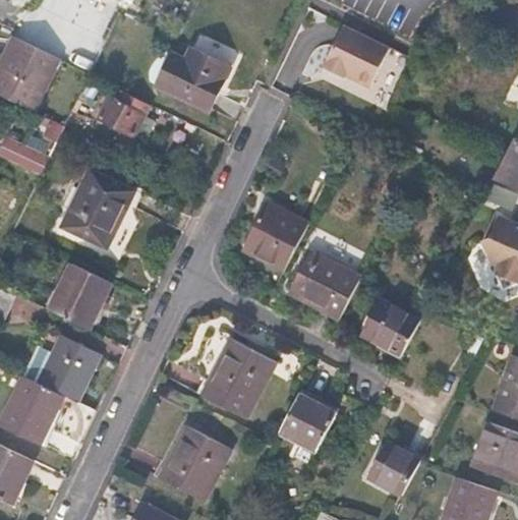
[(369,87),(389,47),(343,24),(322,66),(344,77),(345,75),(369,87)]
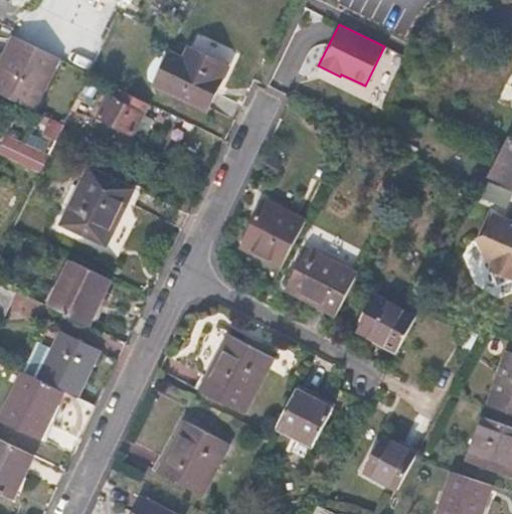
[(0,94),(32,110),(57,57),(10,34),(1,52),(2,52),(0,56),(0,94)]
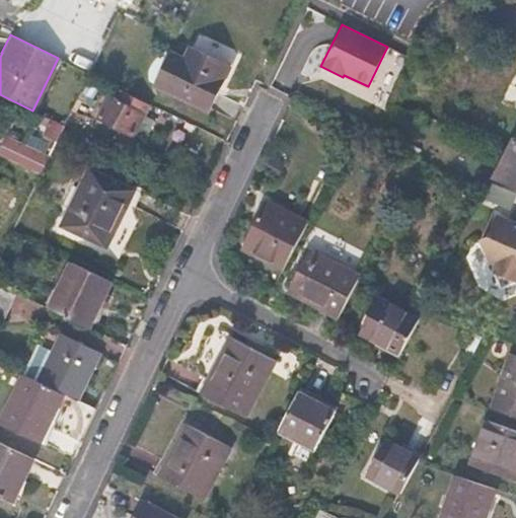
[(207,112),(229,67),(189,47),(182,58),(170,52),(154,85),(207,112)]
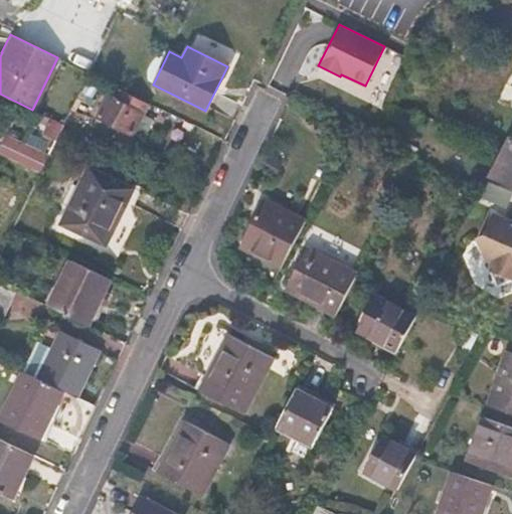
[(132,134),(148,103),(117,89),(113,98),(106,94),(96,115),(132,134)]
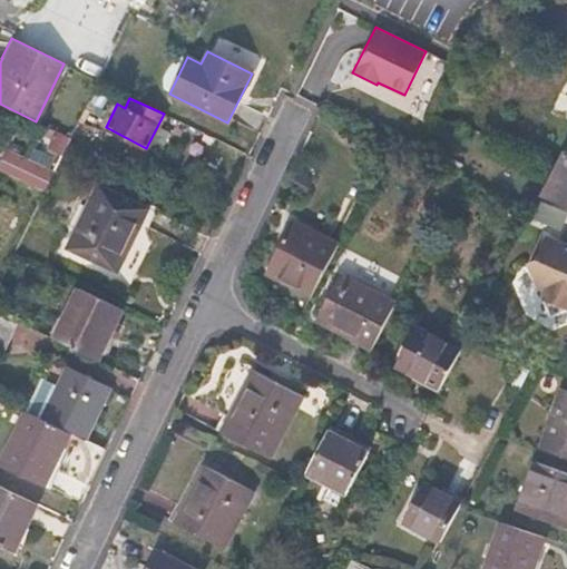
[(59,155),(69,137),(54,130),(45,148),(59,155)]
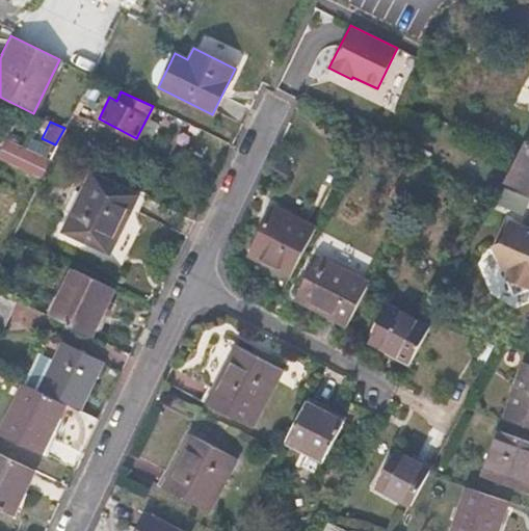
[(14,142),(17,136),(9,132),(6,138),(14,142)]
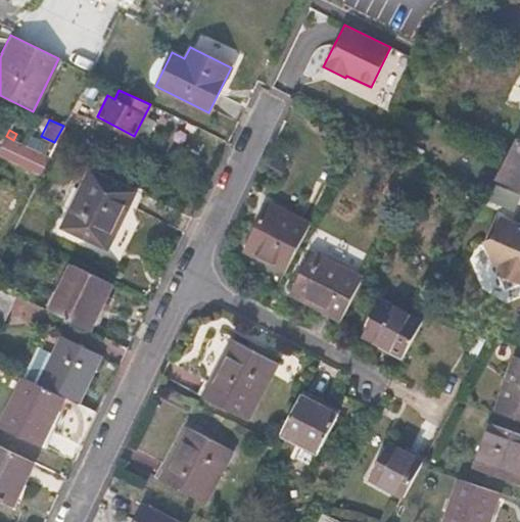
[(43,154),(47,144),(29,135),(24,145),(43,154)]
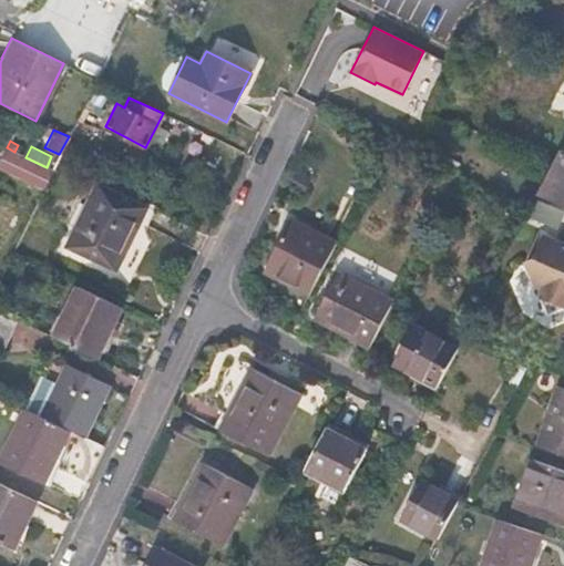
[(14,152),(7,147),(0,162),(0,171),(42,192),(52,171),(47,167),(26,157),(14,152)]
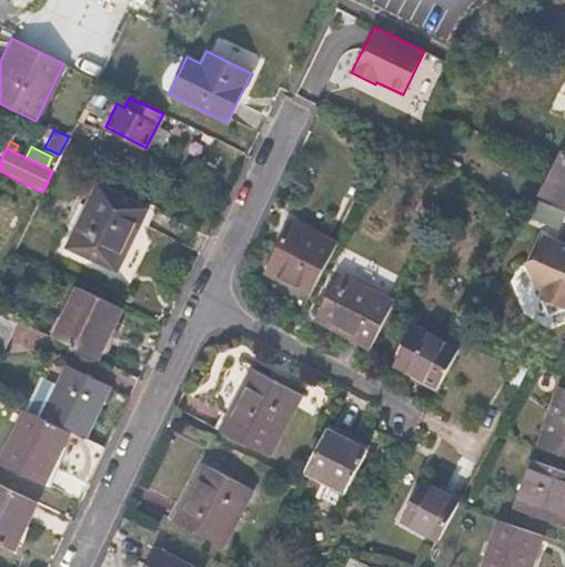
[(564,151),(560,150),(551,168),(536,195),(564,206),(564,151)]
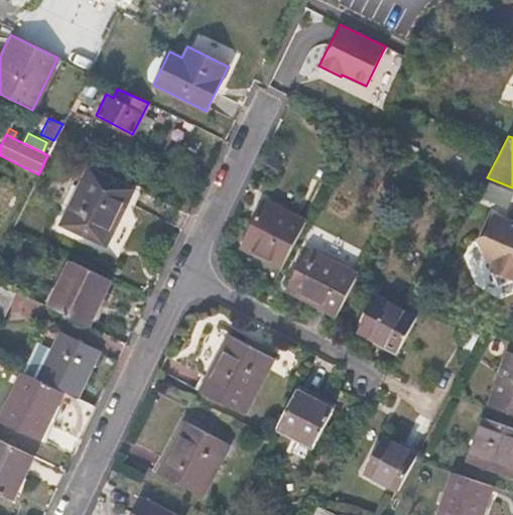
[(104,245),(132,188),(87,166),(58,223),(104,245)]
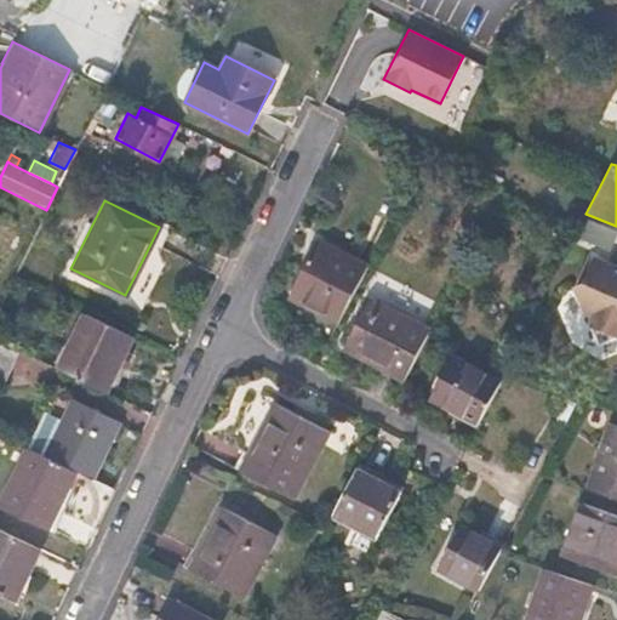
[(336,323),(366,265),(316,239),(286,296),(336,323)]
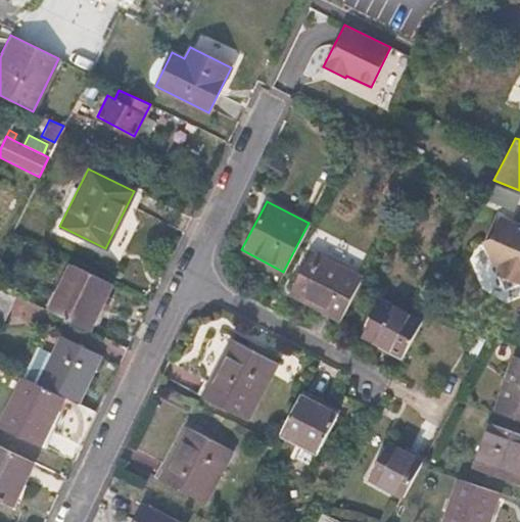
[(519,224),(499,216),(490,237),(482,240),(491,266),(495,267),(492,274),(495,275),(503,291),(518,284),(519,284),(519,224)]
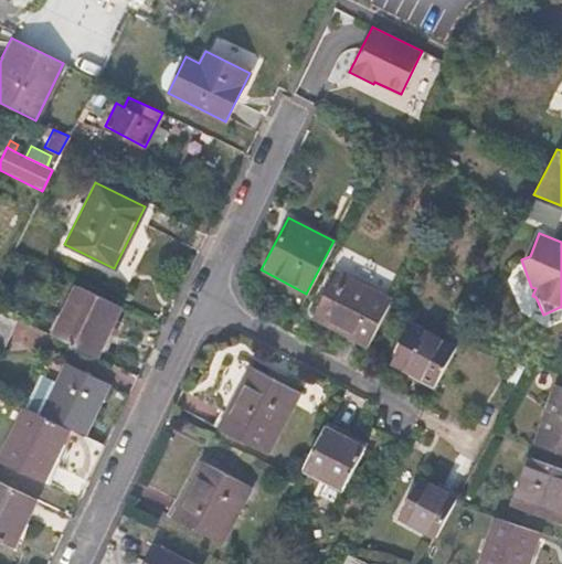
[(367,344),(391,299),(335,270),(311,316),(367,344)]
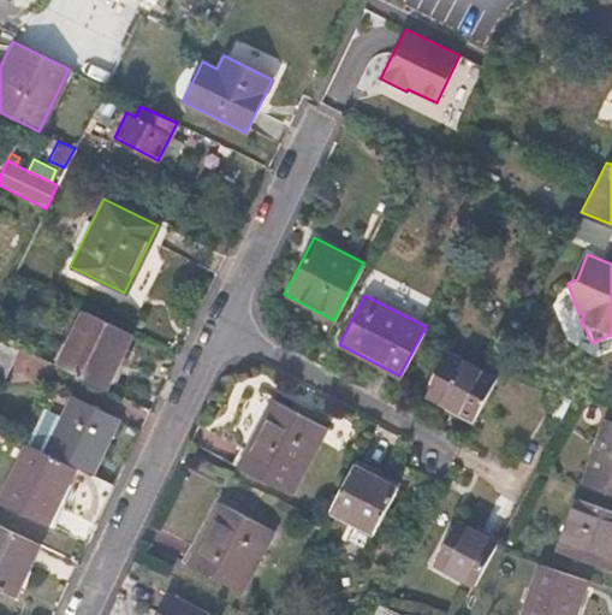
[(106,389),(132,335),(82,309),(57,364),(106,389)]
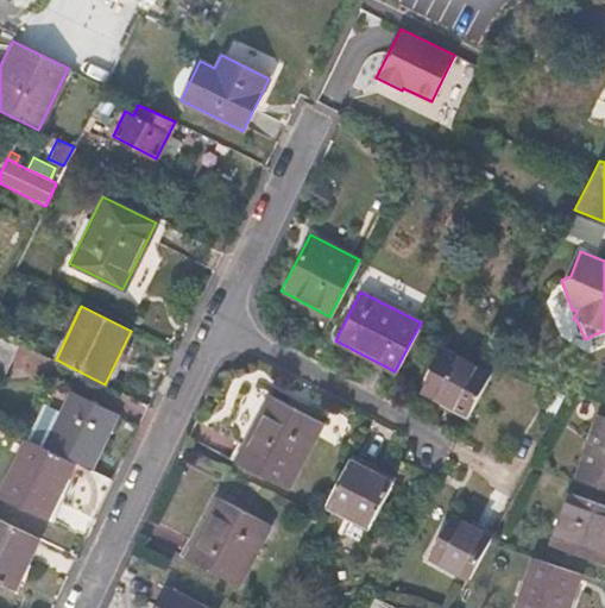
[(0,377),(18,343),(0,333),(0,377)]
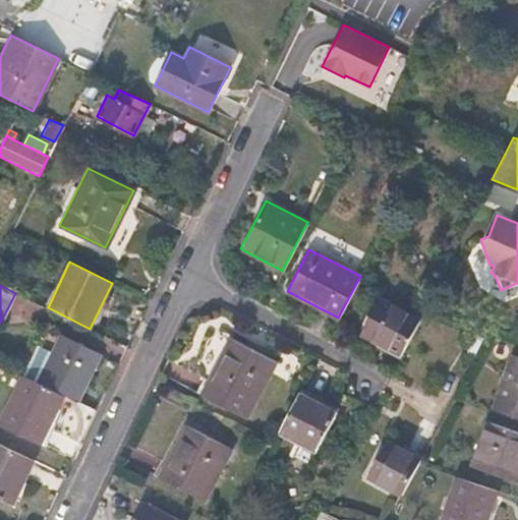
[(400,355),(419,319),(379,297),(359,334),(400,355)]
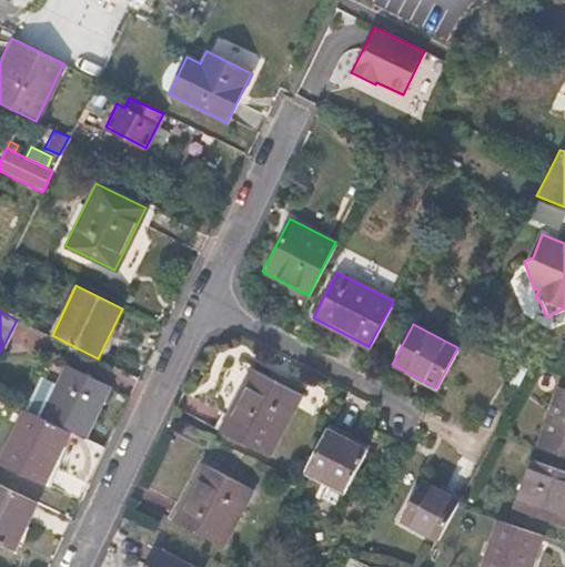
[(82,437),(109,385),(66,364),(56,384),(39,375),(22,408),(24,409),(68,431),(82,437)]
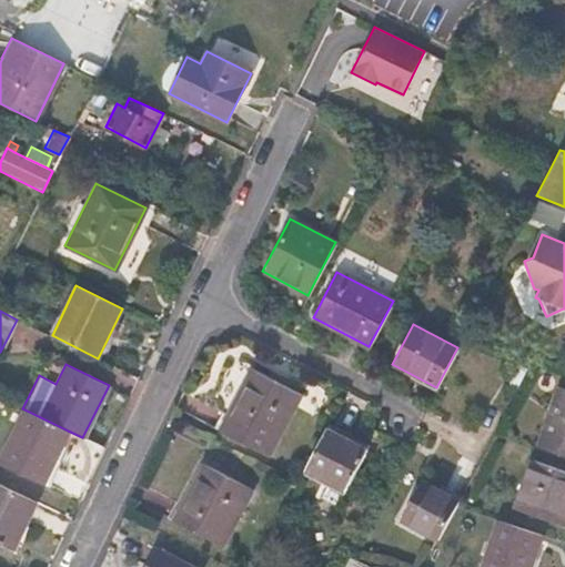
[(517,390),(527,370),(517,364),(507,384),(517,390)]
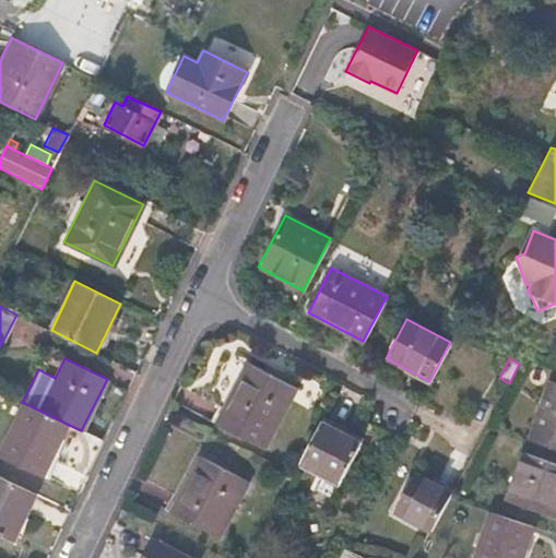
[(263,449),(296,387),(247,361),(213,424),(263,449)]
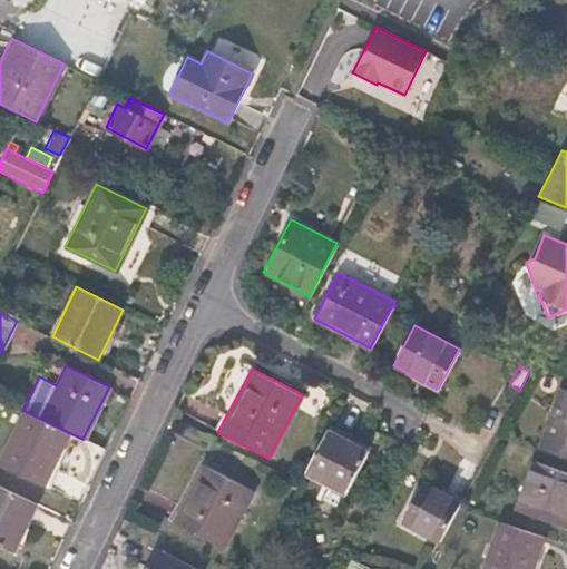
[(566,457),(566,389),(559,386),(537,448),(566,457)]
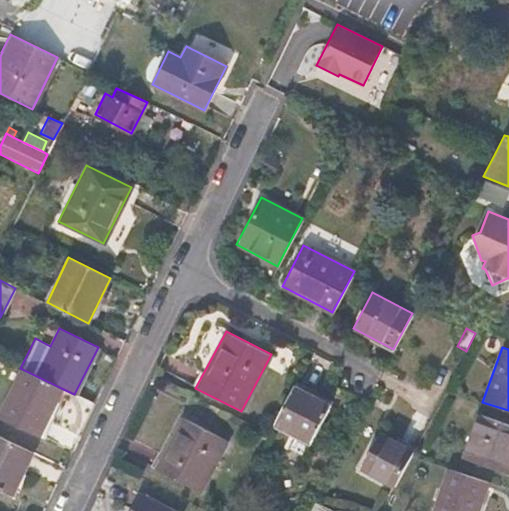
[(38,436),(61,388),(22,369),(0,414),(0,417),(38,436)]
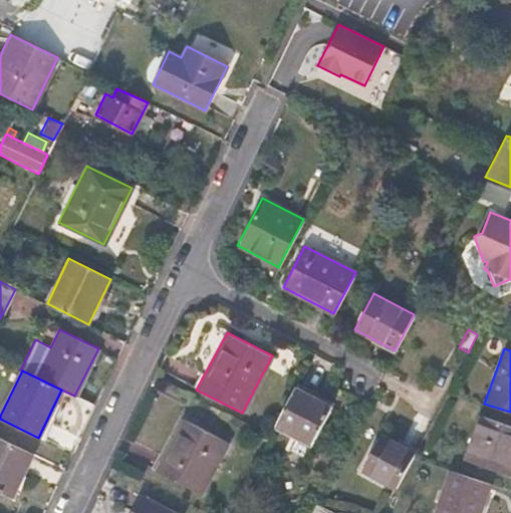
[(311,445),(331,406),(294,388),(274,425),(296,437),(289,450),(303,457),(310,444),(311,445)]
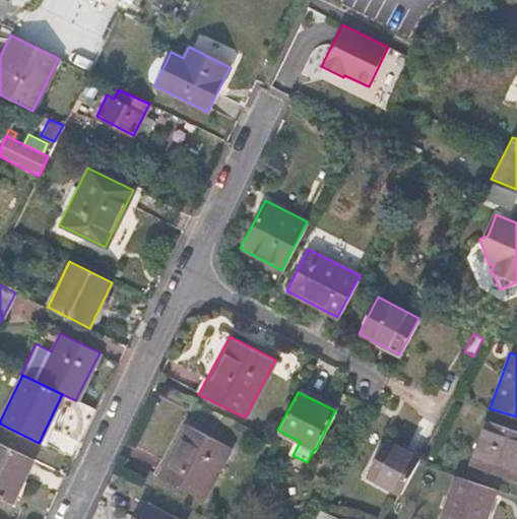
[(516,480),(516,430),(486,419),(469,465),(516,480)]
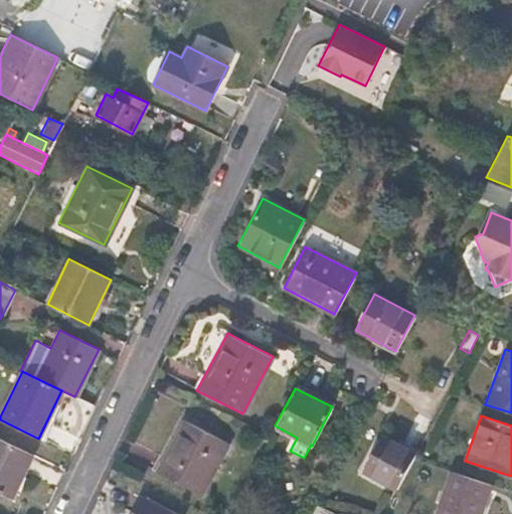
[(201,496),(229,444),(182,418),(155,471),(201,496)]
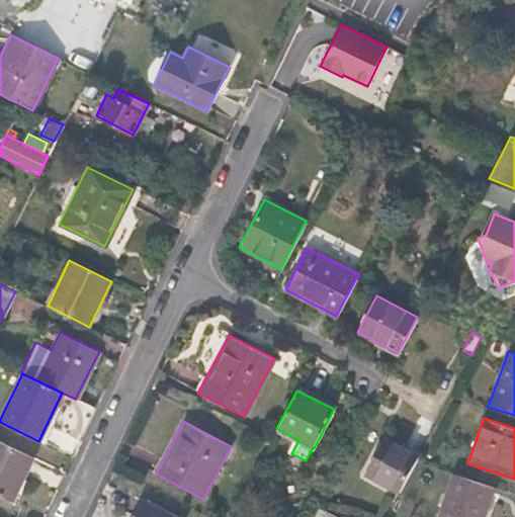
[(398,492),(418,455),(385,438),(365,475),(398,492)]
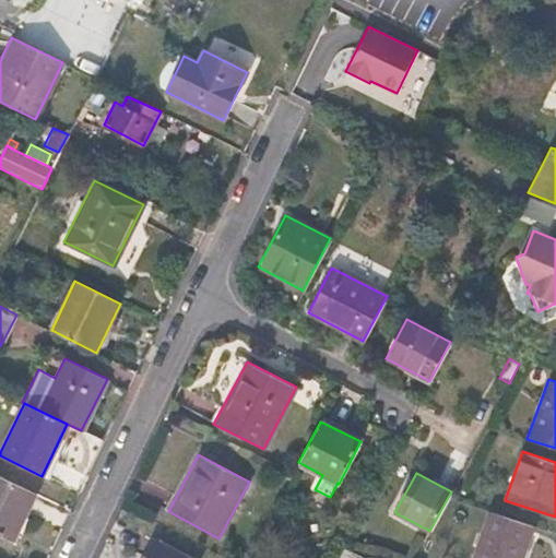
[(18,520),(31,493),(0,477),(0,535),(13,542),(23,523),(18,520)]
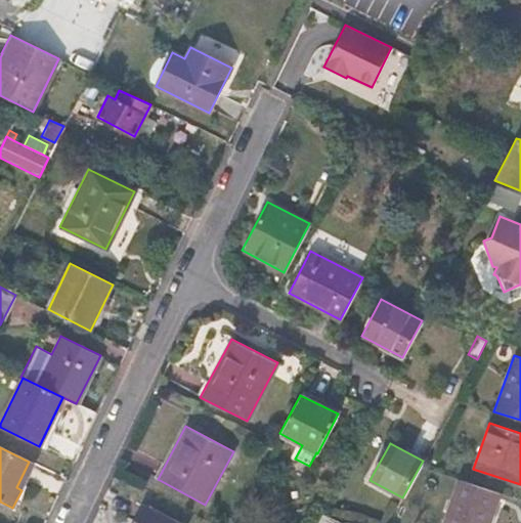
[(488,522),(500,492),(458,479),(441,522),(488,522)]
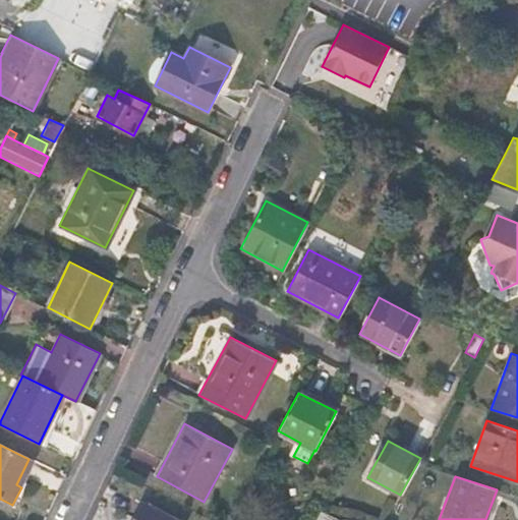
[(177,519),(144,502),(132,519),(177,519)]
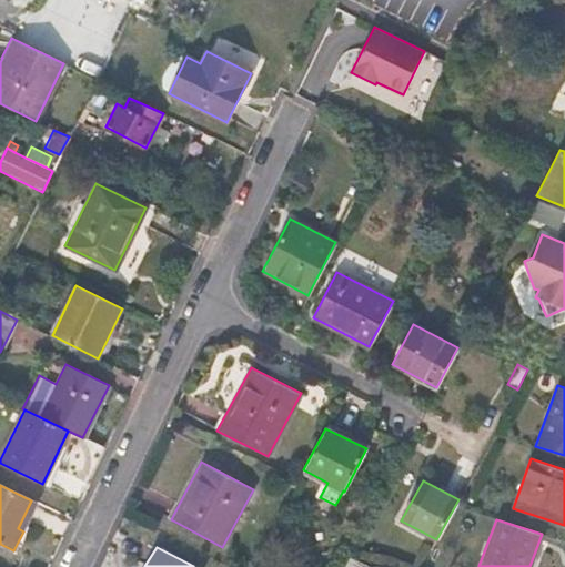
[(366,566),(367,566),(349,557),(342,566),(366,566)]
